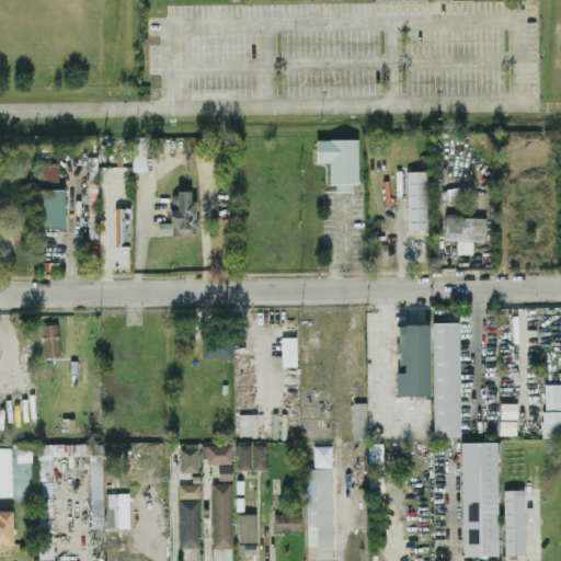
[(316,139),(316,162),(329,161),(330,183),(336,183),(336,191),(352,191),(352,183),(358,183),(358,139),(316,139)]
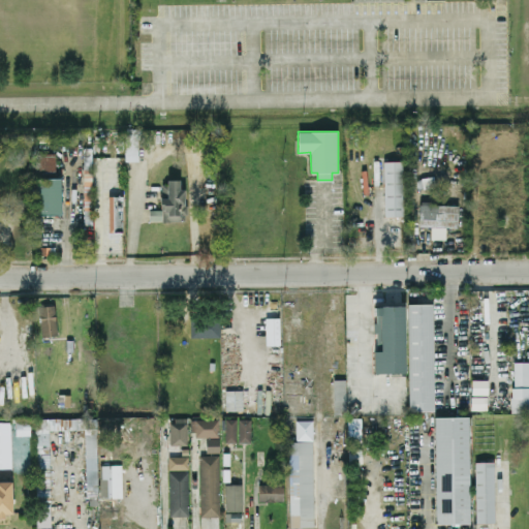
[(124,160),(124,133),(138,132),(139,160),(124,160)]
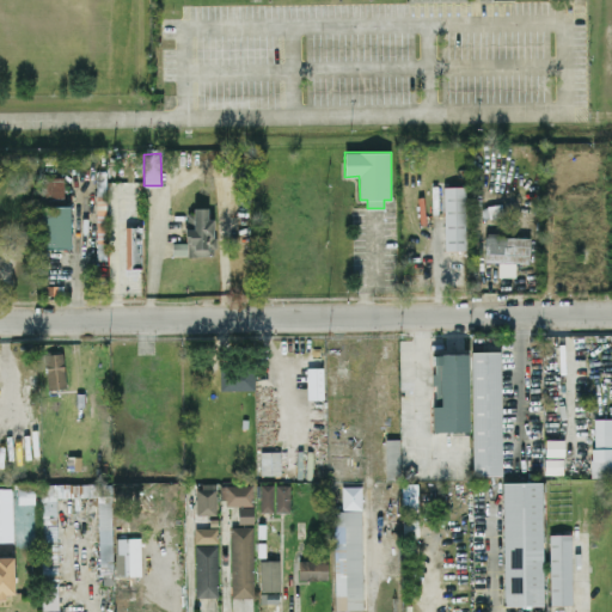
[(63,177),(63,199),(41,199),(41,177),(63,177)]
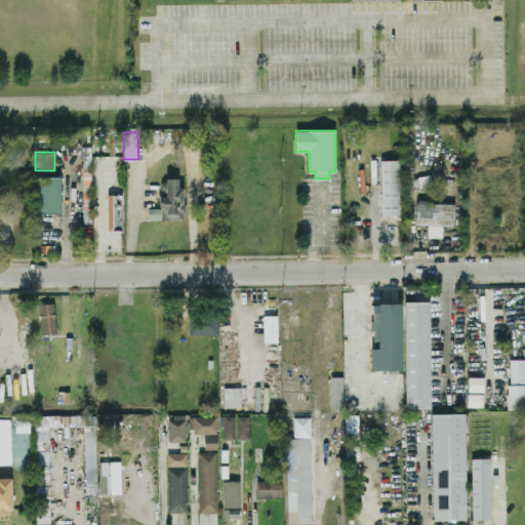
[(400,213),(380,213),(380,160),(400,159),(400,213)]
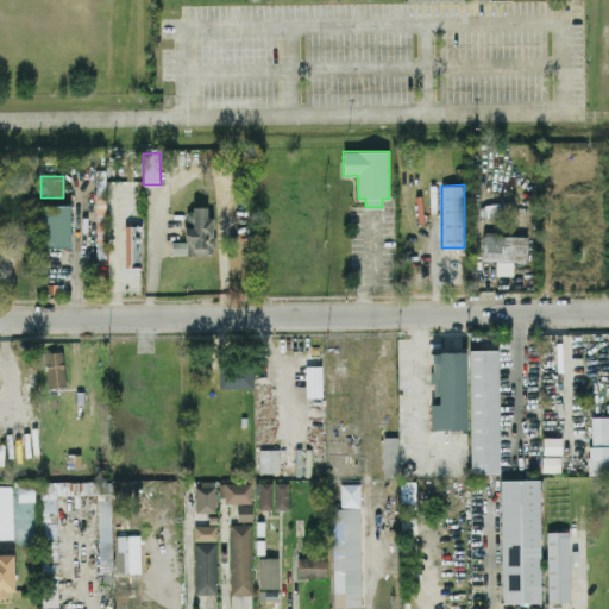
[(484,203),(498,201),(501,214),(487,217),(484,203)]
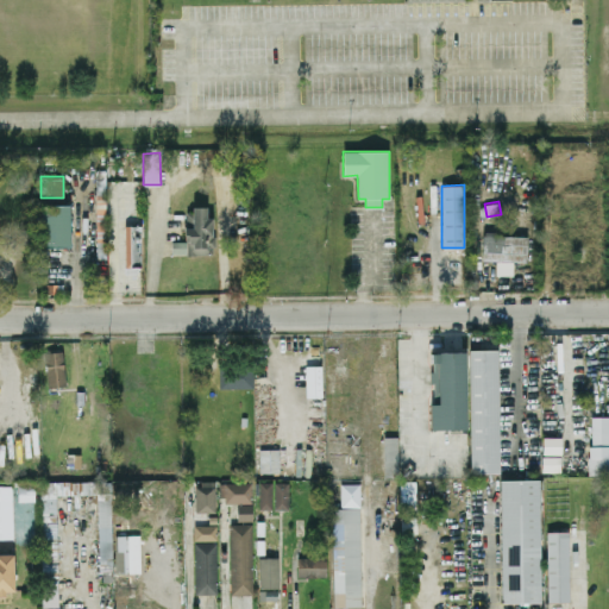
[(70,245),(42,246),(41,205),(69,203),(70,245)]
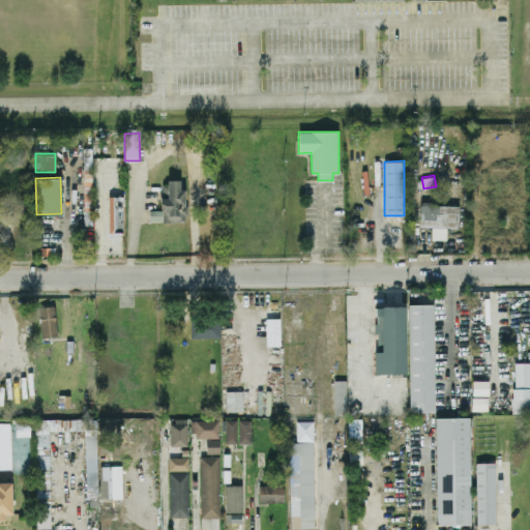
[(123,196),(109,196),(109,235),(122,235),(123,196)]
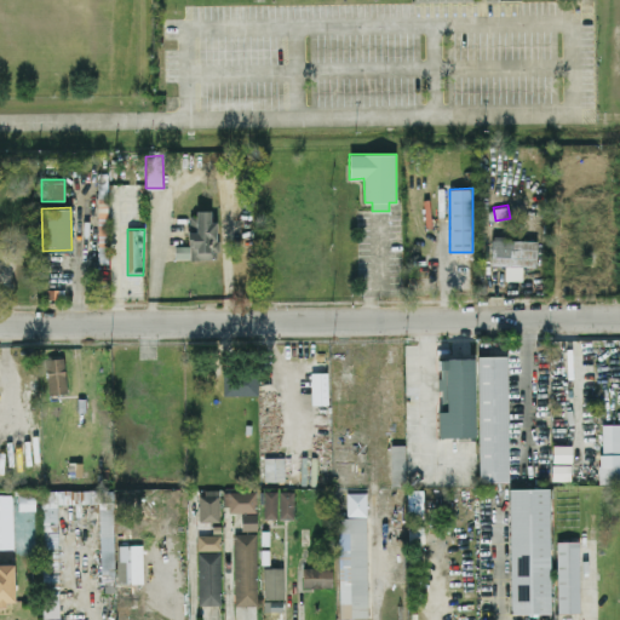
[(492,239),(491,264),(505,265),(505,280),(522,280),(522,265),(537,267),(537,240),(492,239)]
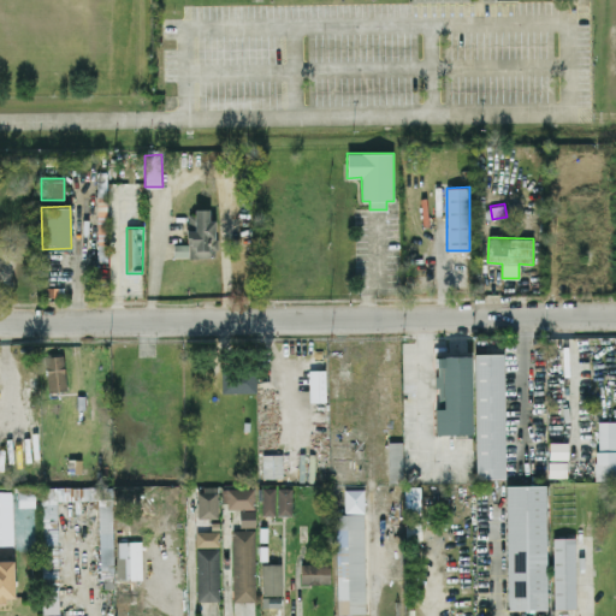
[(188,243),(188,256),(173,256),(173,243),(188,243)]
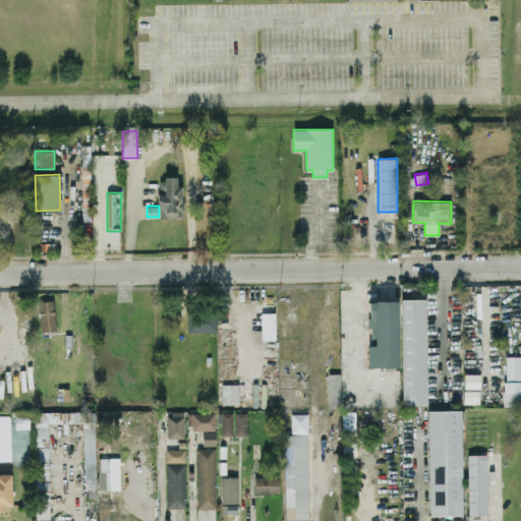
[(425,299),(426,402),(404,403),(402,299),(425,299)]
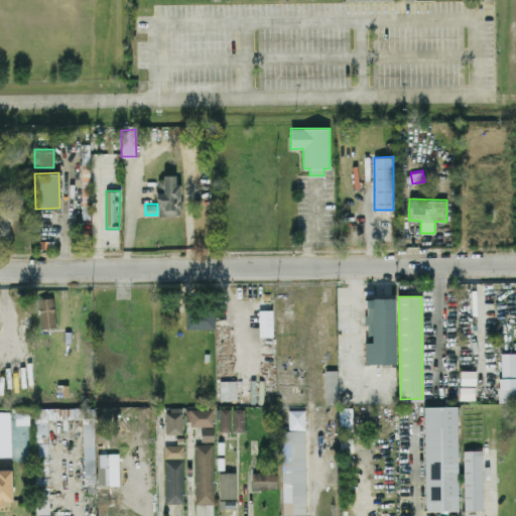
[(39,328),(55,328),(54,297),(38,298),(39,328)]
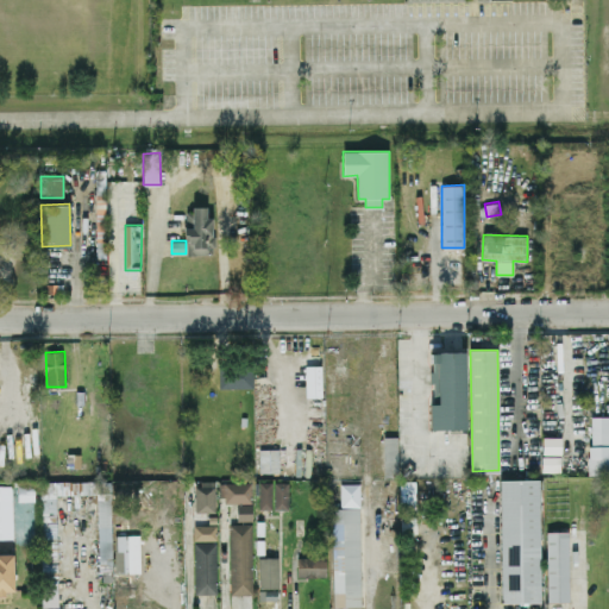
[(466,429),(466,352),(433,352),(433,403),(431,403),(431,429),(466,429)]
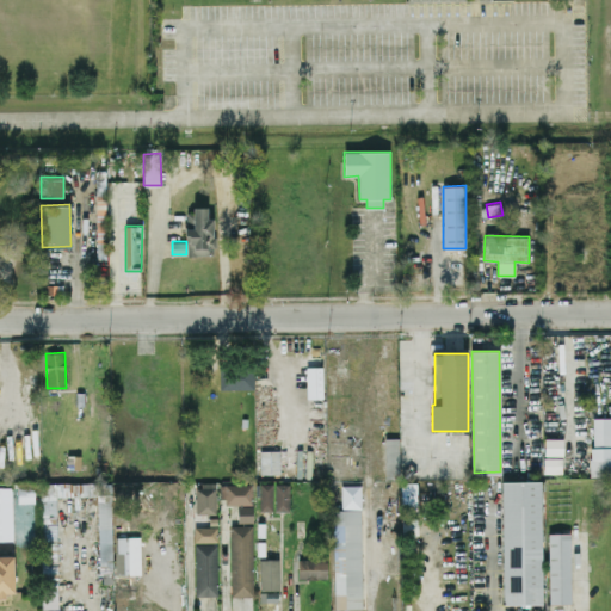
[(221,390),(220,363),(253,363),(253,389),(221,390)]
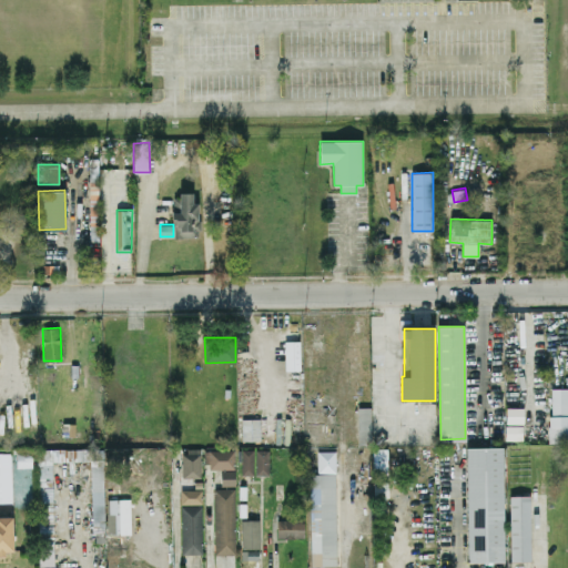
[(285,369),(284,341),(300,340),(301,369),(285,369)]
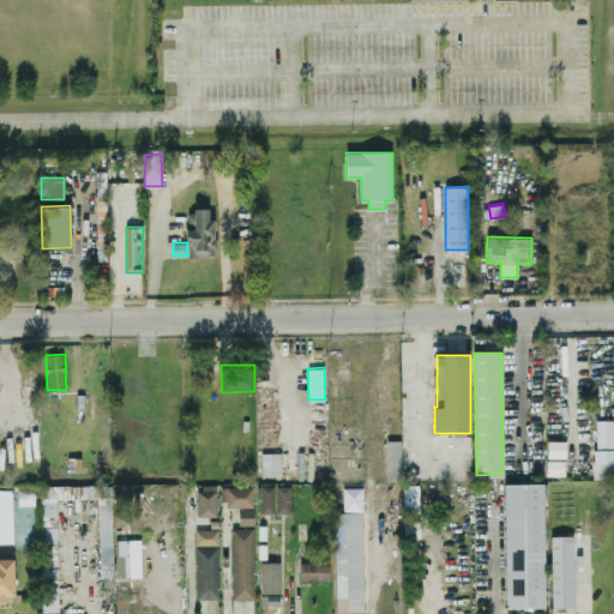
[(613,447),(613,419),(596,420),(596,447),(613,447)]
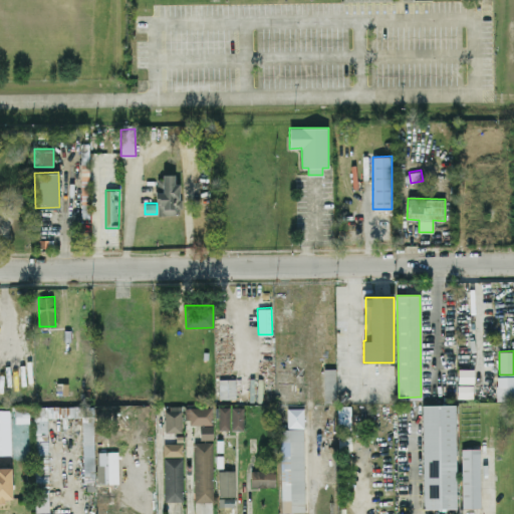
[(335,368),(323,368),(324,403),(336,403),(335,368)]
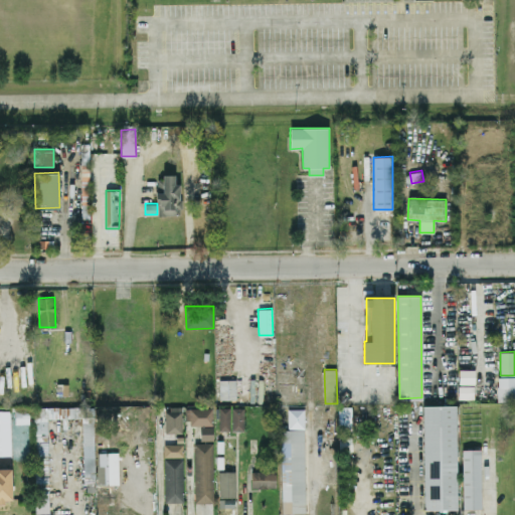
[(475,383),(475,369),(460,369),(460,383),(475,383)]
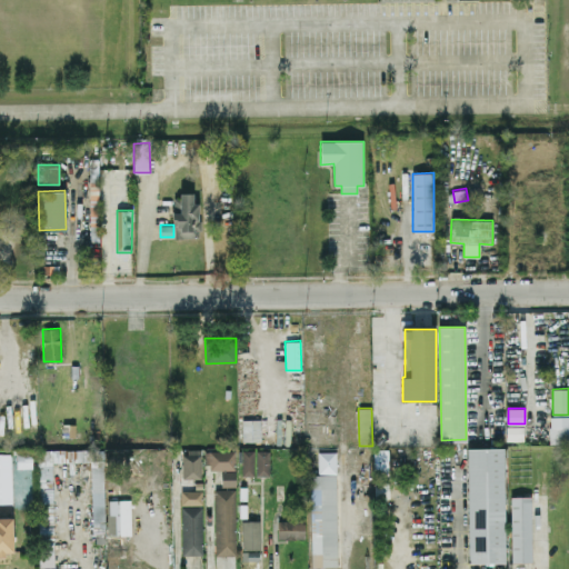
[(568,442),(568,416),(550,417),(550,443),(568,442)]
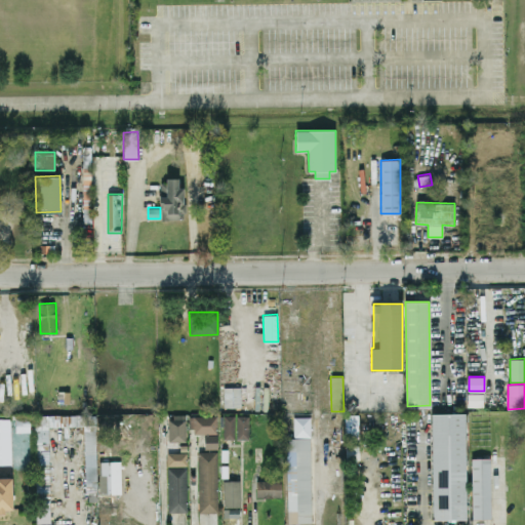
[(224,407),(241,407),(241,387),(224,387),(224,407)]
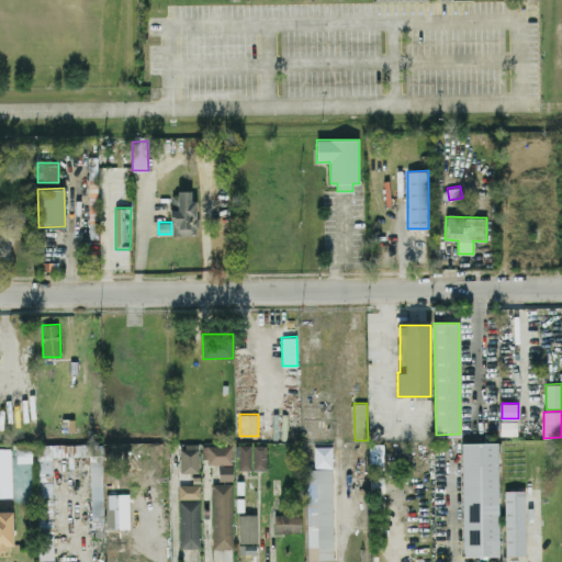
[(517,435),(517,420),(499,422),(501,435),(517,435)]
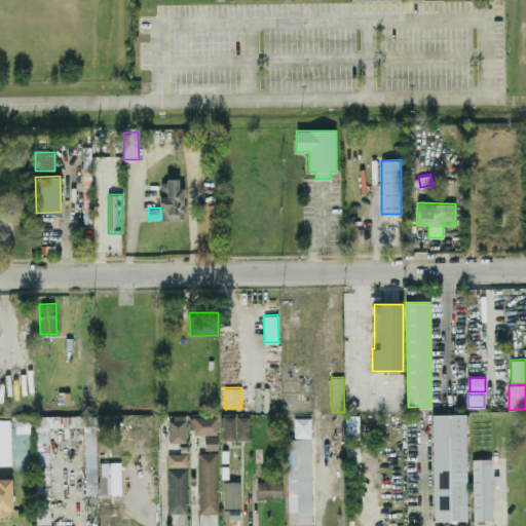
[(465,413),(465,518),(433,519),(433,414),(465,413)]
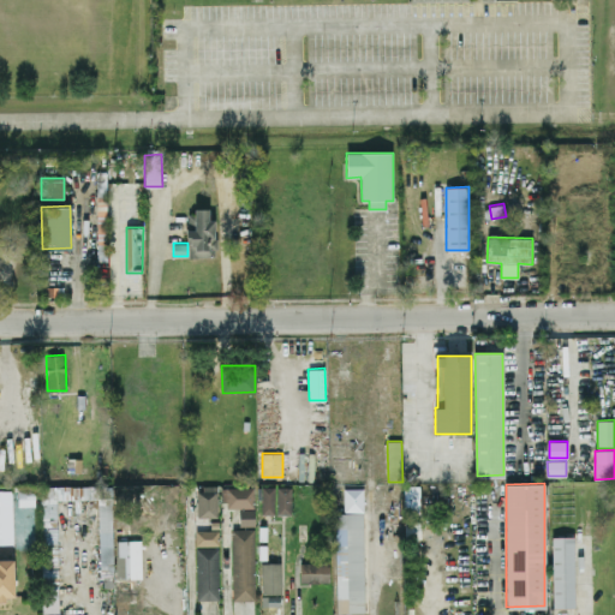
[(218,517),(218,485),(198,485),(198,517),(218,517)]
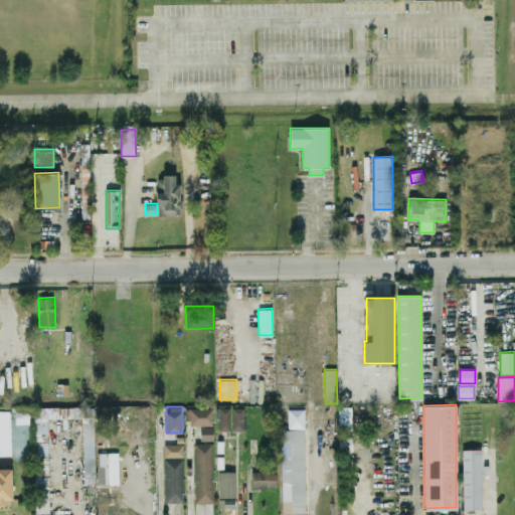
[(339,406),(338,430),(351,430),(351,407),(339,406)]
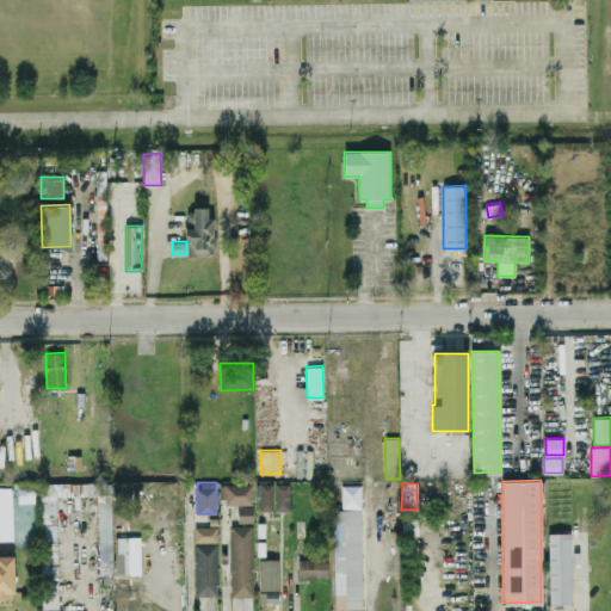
[(272,510),(260,510),(260,483),(272,483),(272,510)]
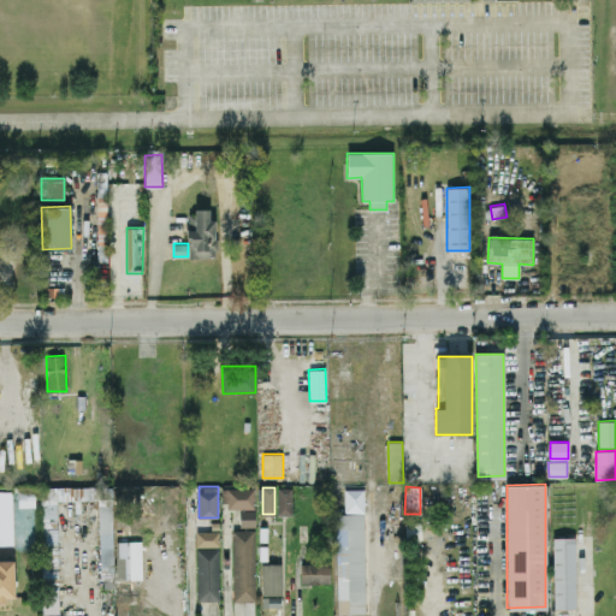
[(291,515),(278,514),(278,487),(291,487),(291,515)]
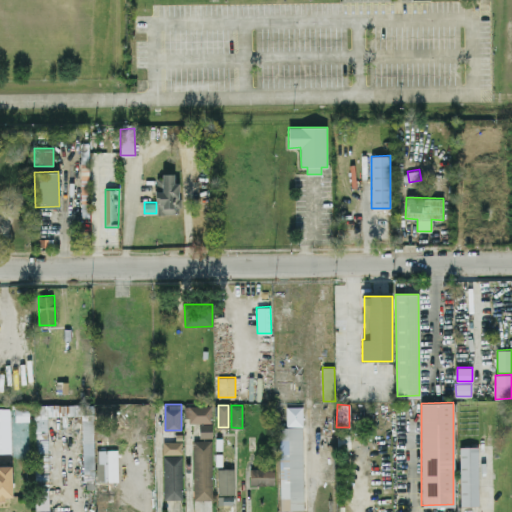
[(211,406),(186,406),(186,423),(212,423),(211,406)]
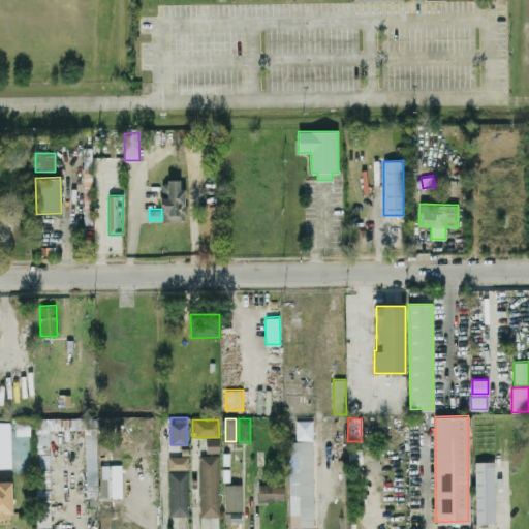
[(312,439),(296,439),(296,419),(312,419),(312,439)]
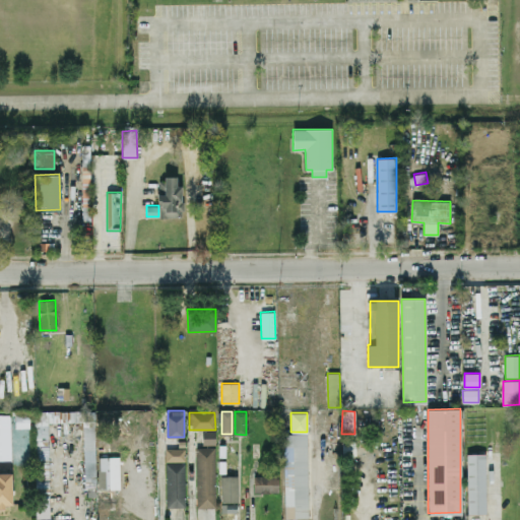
[(12,428),(13,464),(30,464),(29,427),(12,428)]
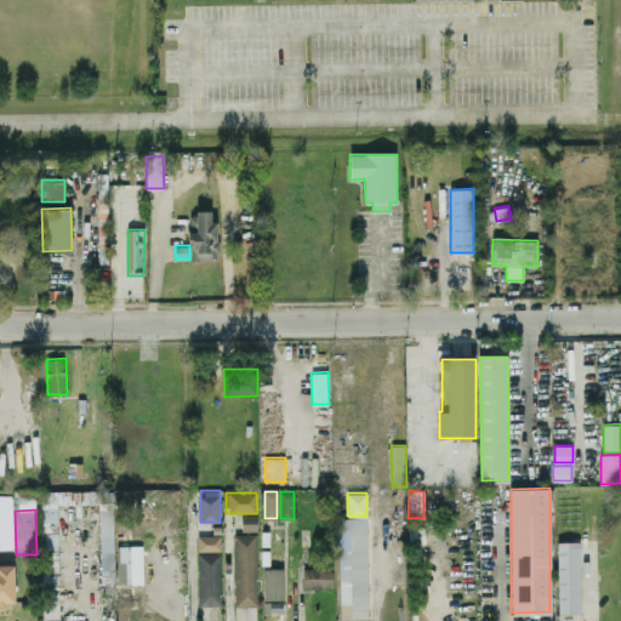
[(241,514),(256,514),(257,530),(241,530),(241,514)]
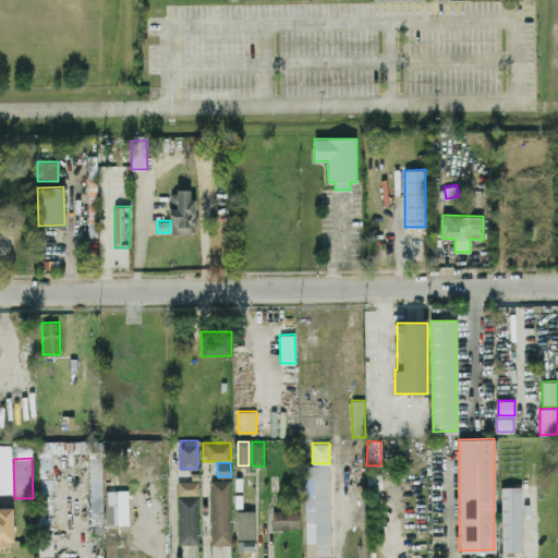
[(231,544),(210,544),(210,480),(230,480),(231,544)]
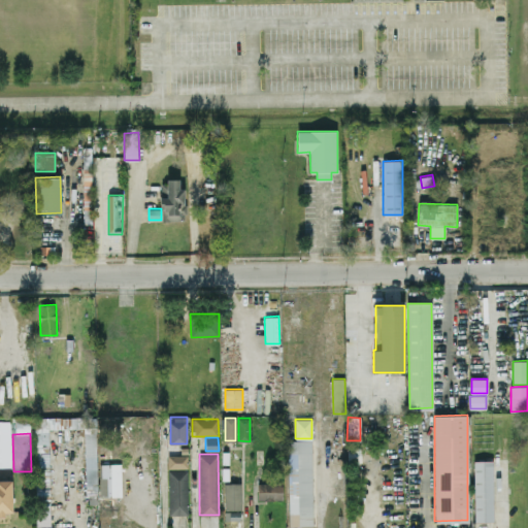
[(168,468),(168,455),(188,455),(188,468),(168,468)]
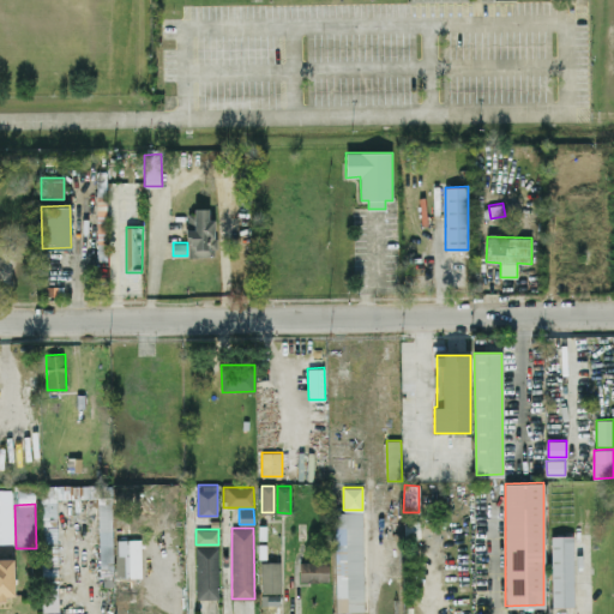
[(575,606),(552,607),(551,536),(573,535),(575,606)]
